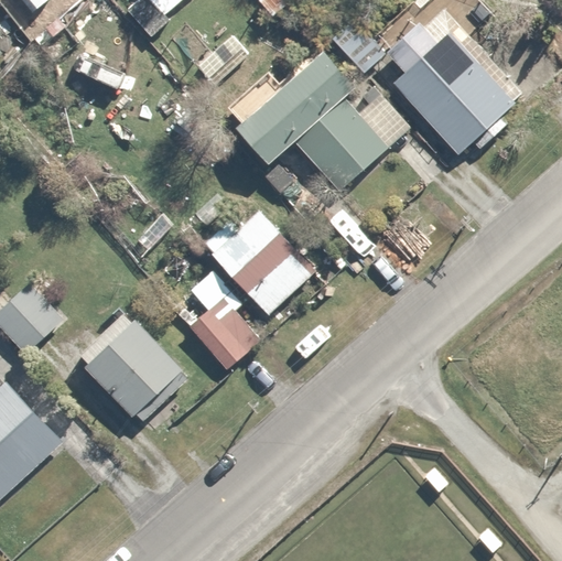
[(54,1),(52,0),(20,0),(36,18),(54,1)]
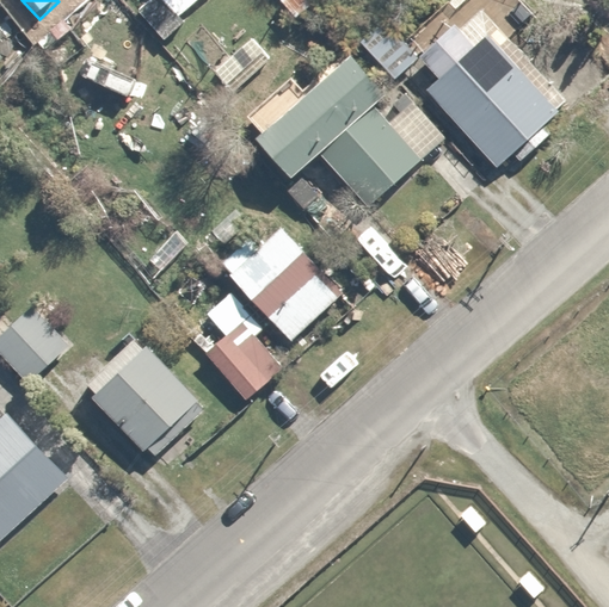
[(200,0),(147,0),(135,10),(165,45),(188,26),(179,17),(200,0)]
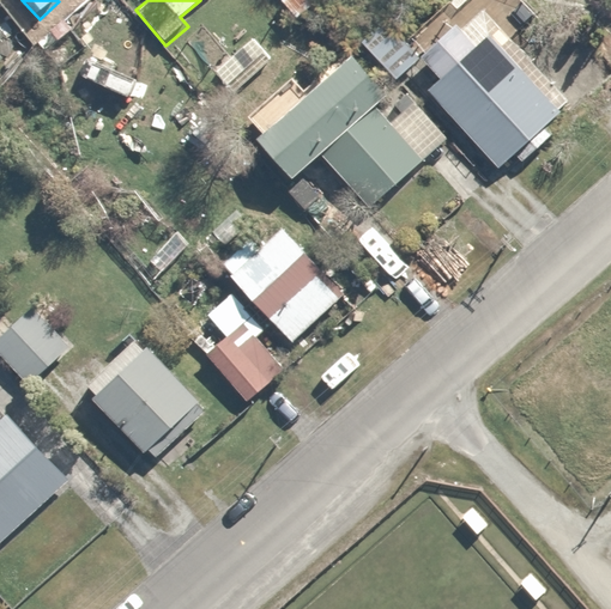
[(380,17),(358,38),(395,78),(418,56),(380,17)]
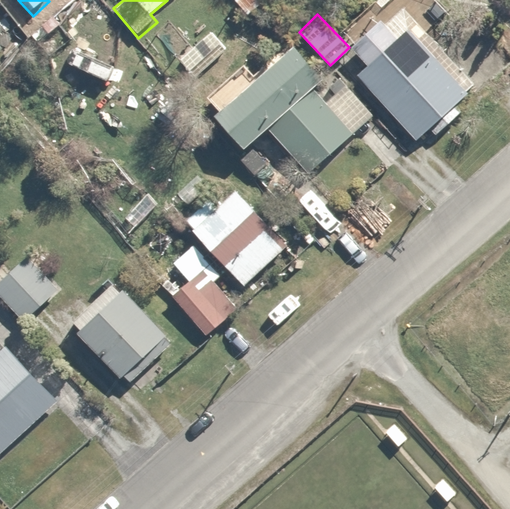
[(235,41),(215,23),(179,63),(198,81),(235,41)]
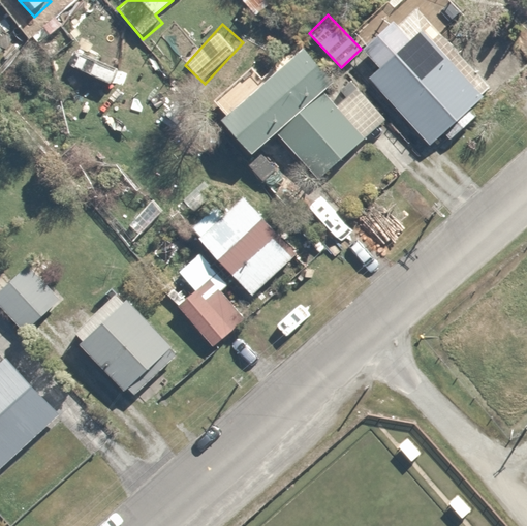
[(421,25),(367,74),(432,145),(443,133),(451,141),(472,120),(465,113),(485,93),(421,25)]
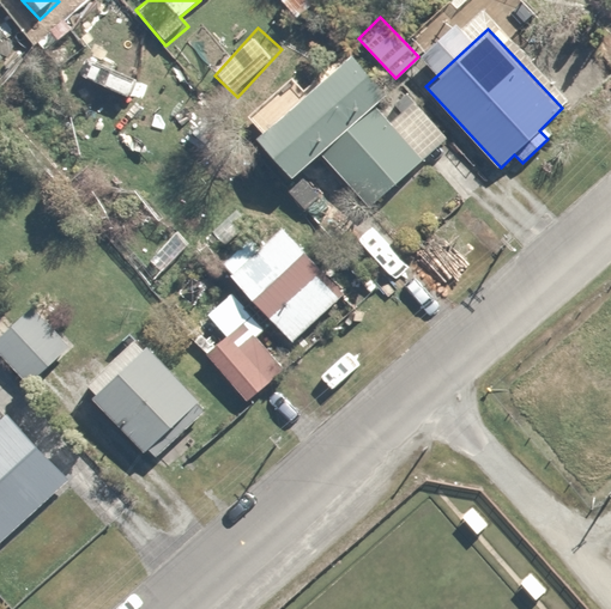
[(290,175),(318,151),(366,208),(423,162),(375,105),(392,91),(354,47),(253,131),(290,175)]
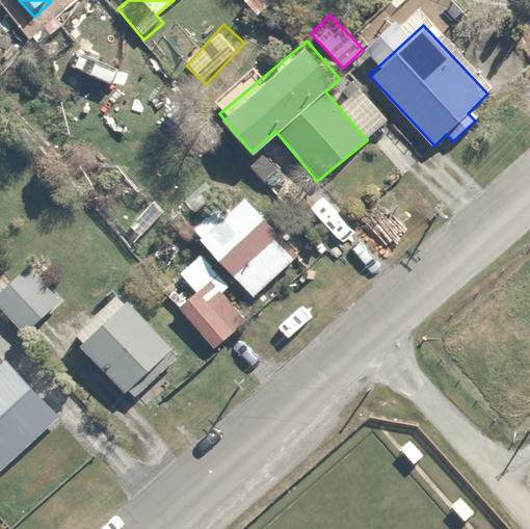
[(240,192),(224,207),(218,201),(191,227),(204,240),(192,253),(211,271),(206,276),(196,267),(181,282),(190,291),(171,309),(212,350),(247,316),(224,292),(236,281),(253,297),(299,252),(240,192)]
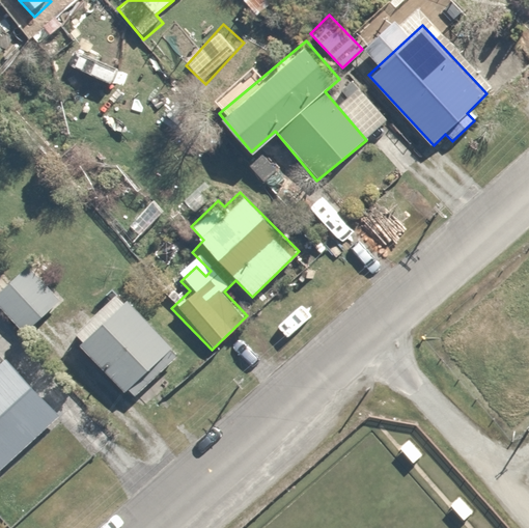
[(26,266),(0,292),(0,303),(29,333),(61,301),(26,266)]
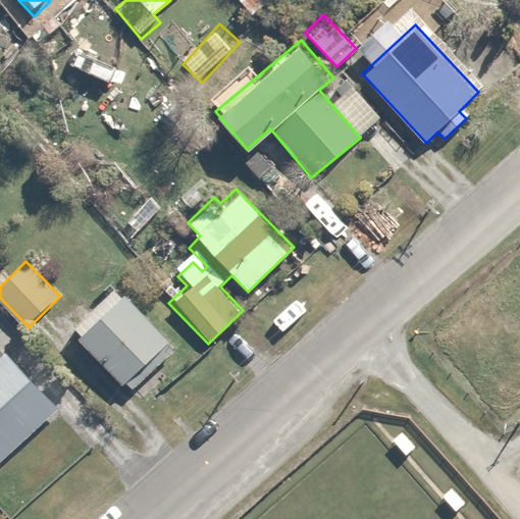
[(113,288),(71,328),(133,391),(175,350),(113,288)]
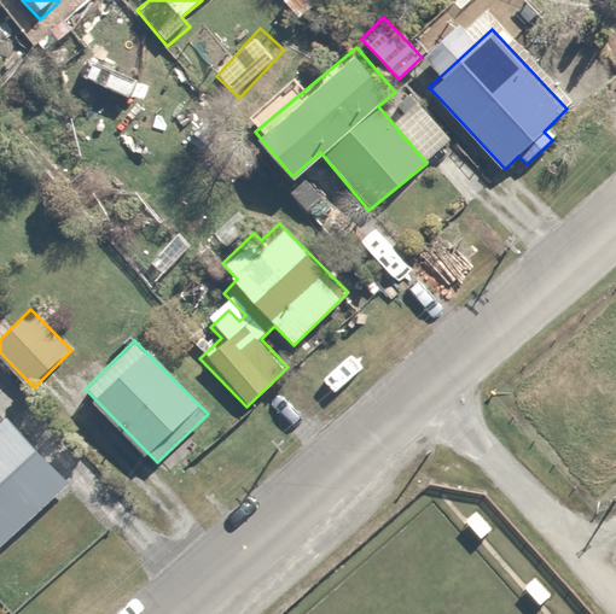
[(0,553),(71,485),(0,411),(0,553)]
